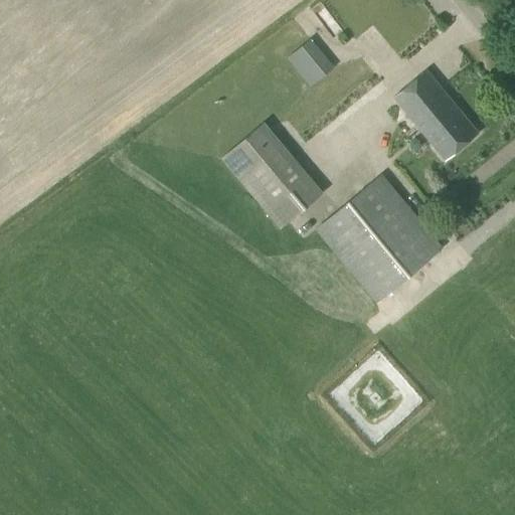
[(400,0),(321,0),(350,39),(400,0)]
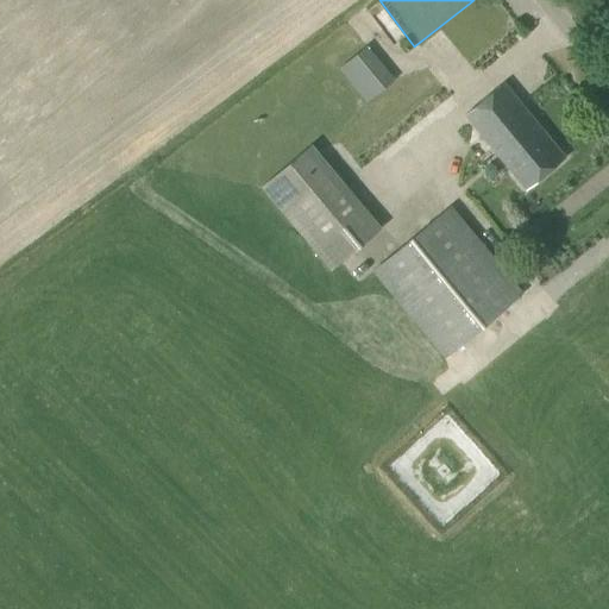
[(365,102),(394,80),(366,46),(339,69),(365,102)]
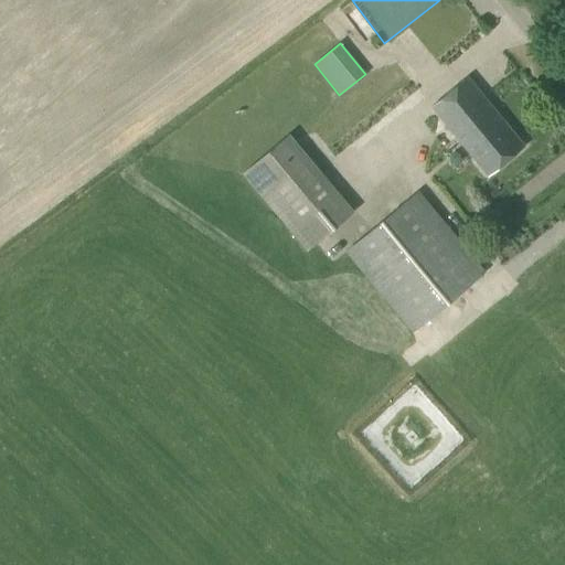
[(391,75),(404,66),(395,53),(382,63),(391,75)]
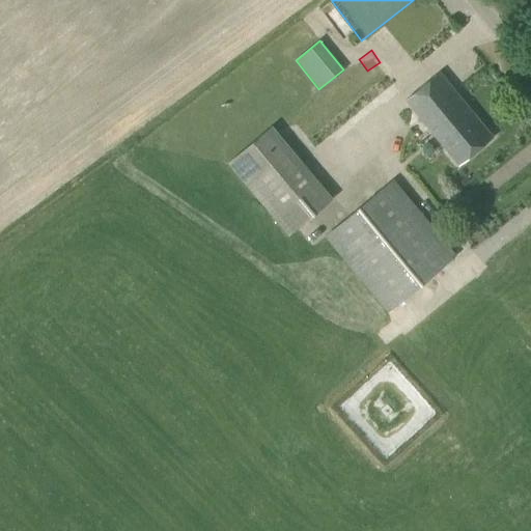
[(458,166),(493,138),(439,73),(404,101),(458,166)]
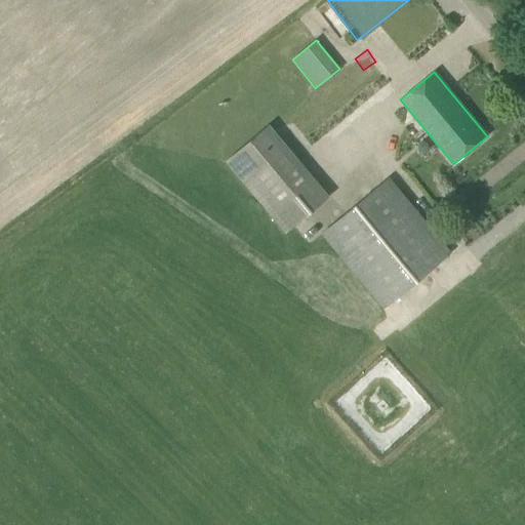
[(285,233),(326,198),(267,126),(226,162),(285,233)]
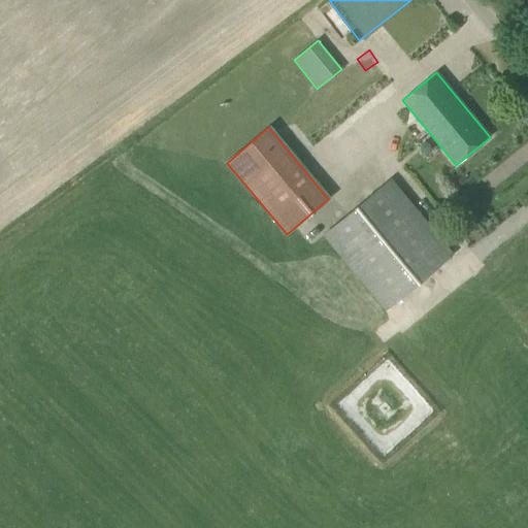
[(386,310),(452,255),(390,179),(324,235),(386,310)]
